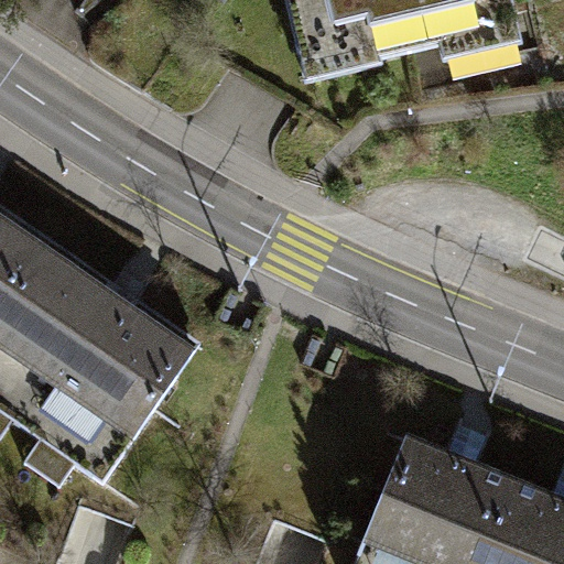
[(283,0),(302,79),(486,38),(481,19),(513,12),(510,0),(283,0)]
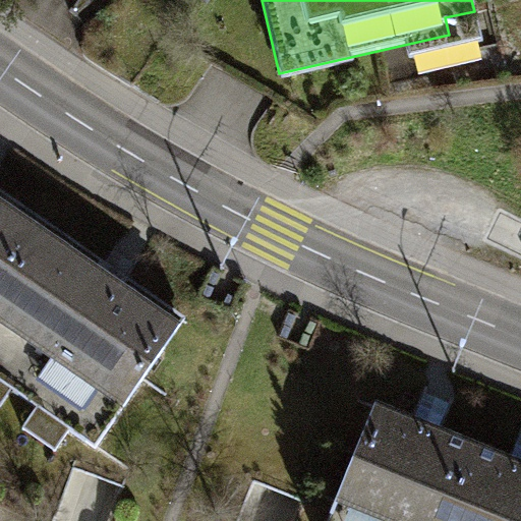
[(0,300),(49,230),(0,196),(0,300)]
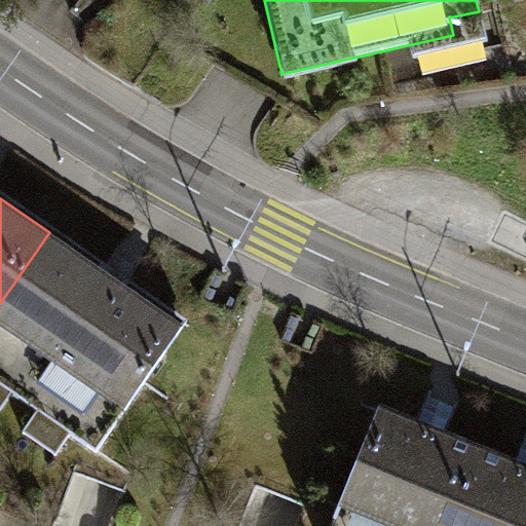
[(0,303),(0,385),(90,448),(179,321),(49,232),(0,303)]
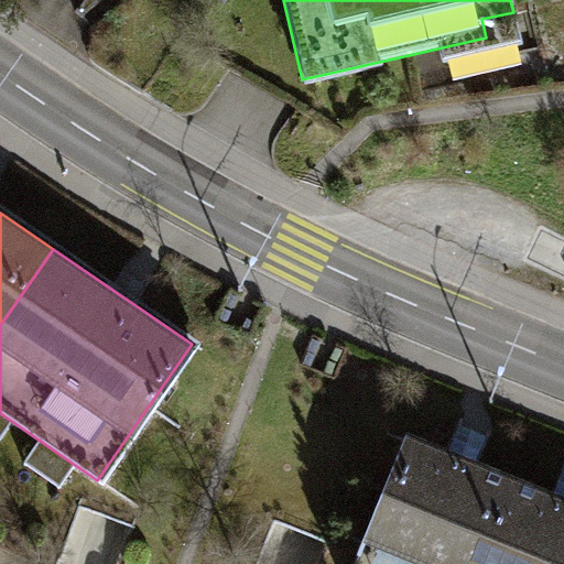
[(446,457),(403,440),(353,563),(476,563),(511,479),(472,464),(478,448),(454,438),(446,457)]
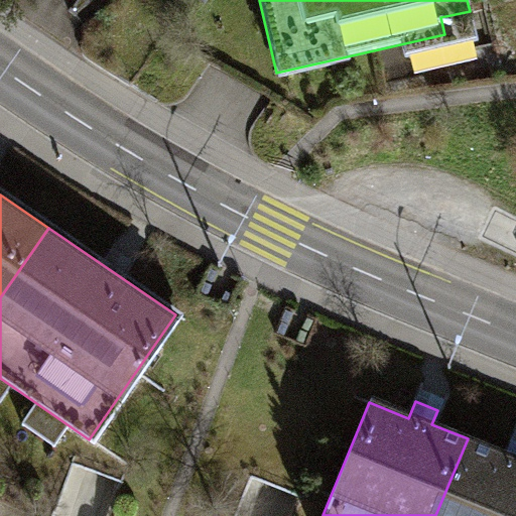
[(503,453),(468,438),(435,515),(515,515),(515,442),(508,440),(503,453)]
